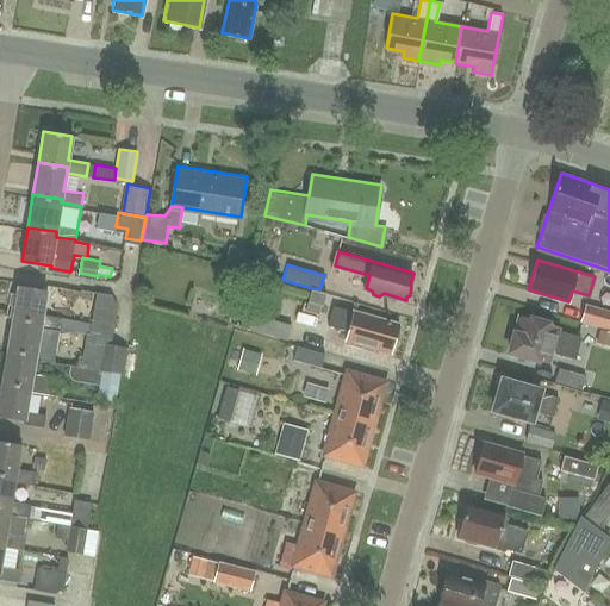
[(42,325),(58,328),(61,328),(63,316),(44,312),(48,289),(19,285),(13,317),(42,322),(42,325)]
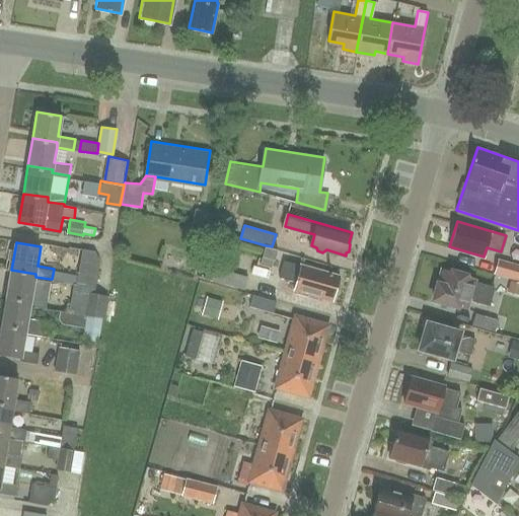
[(279,248),(272,246),(266,245),(261,264),(272,267),(274,260),(276,260),(279,248)]
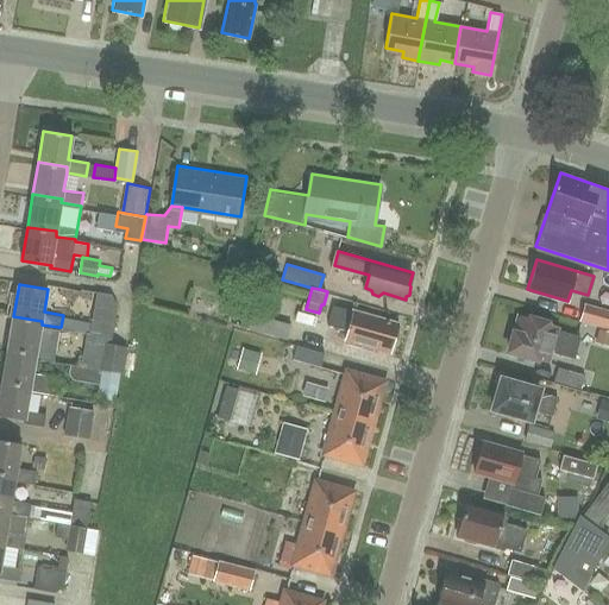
[(608,309),(584,302),(579,317),(608,326),(608,309)]
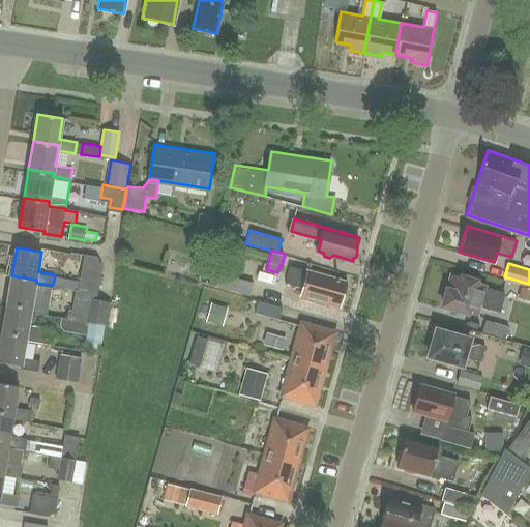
[(345,295),(348,285),(345,284),(346,280),(292,265),(286,284),(302,288),(300,295),(304,296),(303,298),(314,301),(314,299),(339,305),(342,294),(345,295)]
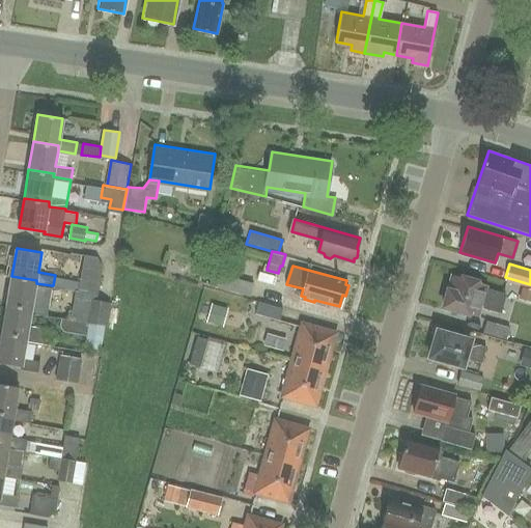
[(208,284),(250,296),(254,283),(213,271),(208,284)]
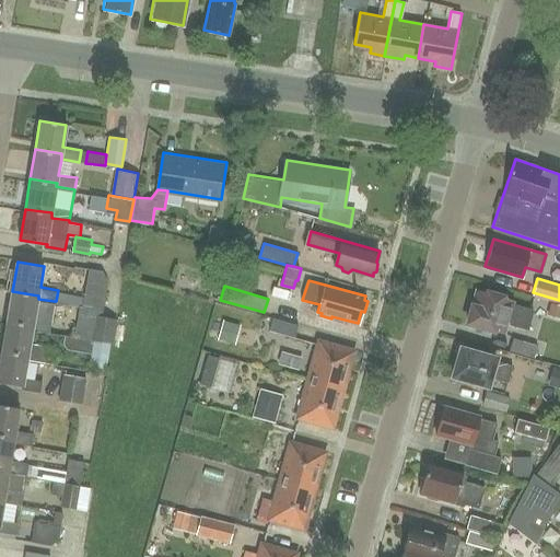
[(528,328),(534,309),(512,302),(513,299),(478,288),(468,322),(503,332),(506,322),(528,328)]
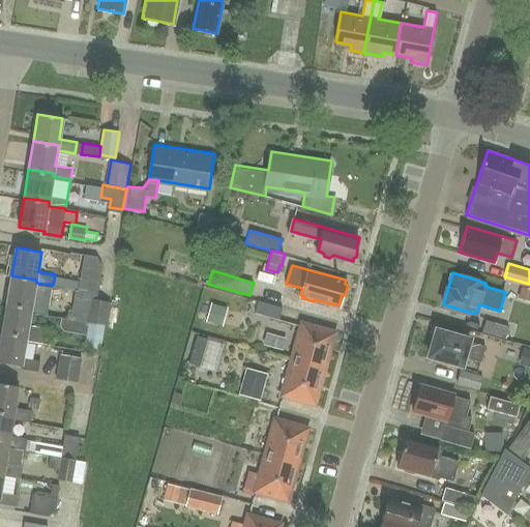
[(47,315),(51,285),(36,283),(36,280),(11,275),(7,303),(32,308),(31,312),(47,315)]
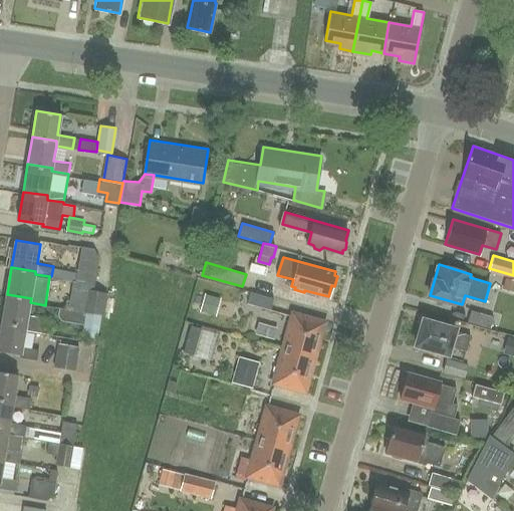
[(513,292),(513,288),(513,279),(509,278),(505,290),(513,292)]
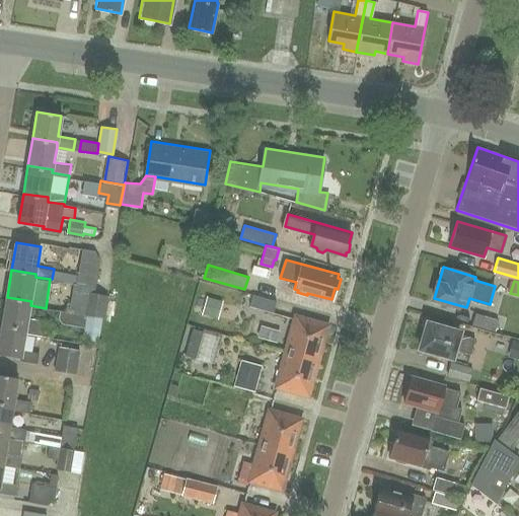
[(87,291),(83,313),(102,316),(105,317),(109,295),(87,291)]
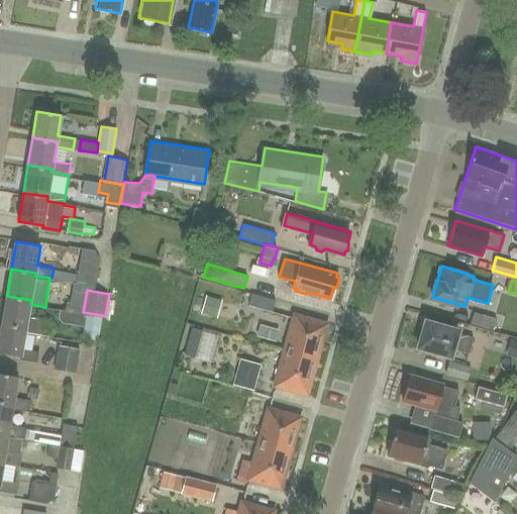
[(272,310),(275,299),(251,293),(248,303),(272,310)]
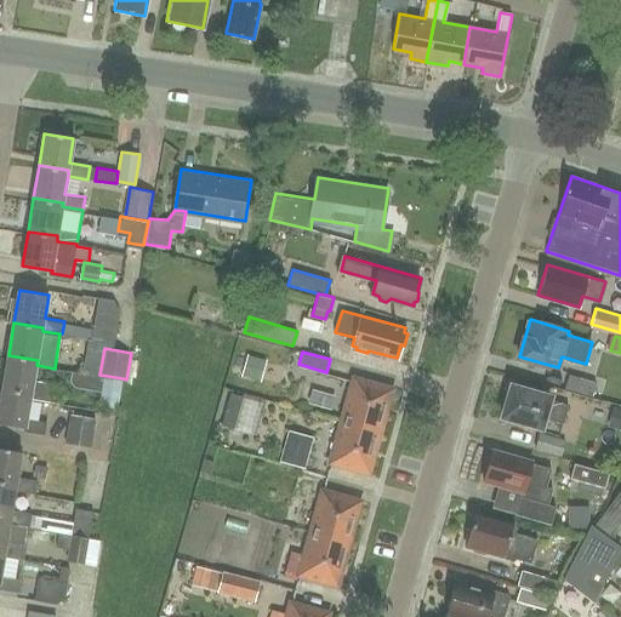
[(9,355),(3,388),(32,394),(32,395),(32,398),(57,403),(61,384),(34,380),(36,365),(38,360),(9,355)]
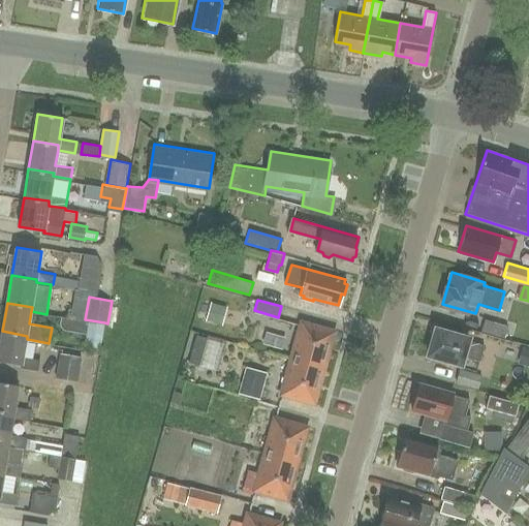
[(218,321),(222,306),(211,303),(207,318),(218,321)]
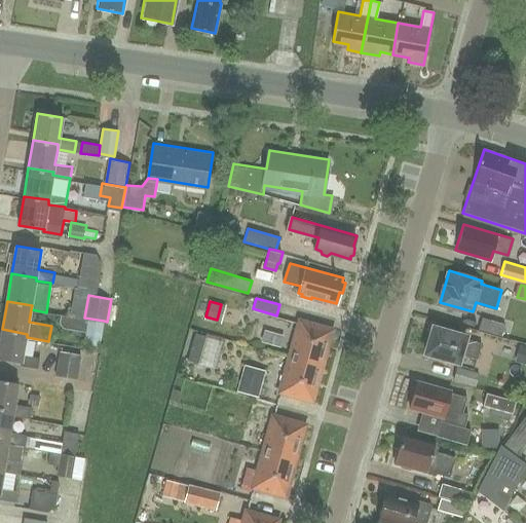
[(100,345),(104,321),(84,318),(61,313),(60,321),(63,327),(85,331),(83,342),(100,345)]
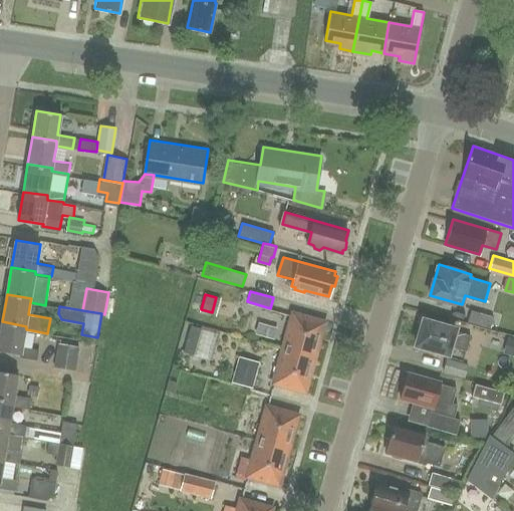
[(490,326),(493,315),(471,308),(467,320),(490,326)]
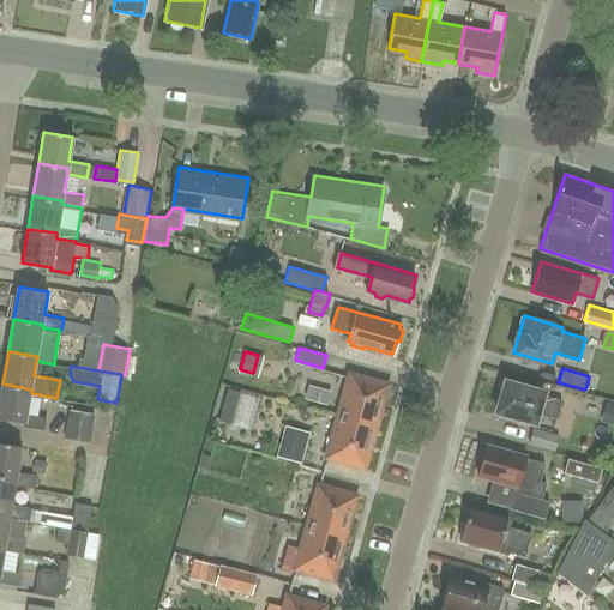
[(350,372),(338,414),(377,424),(381,405),(378,404),(384,381),(350,372)]
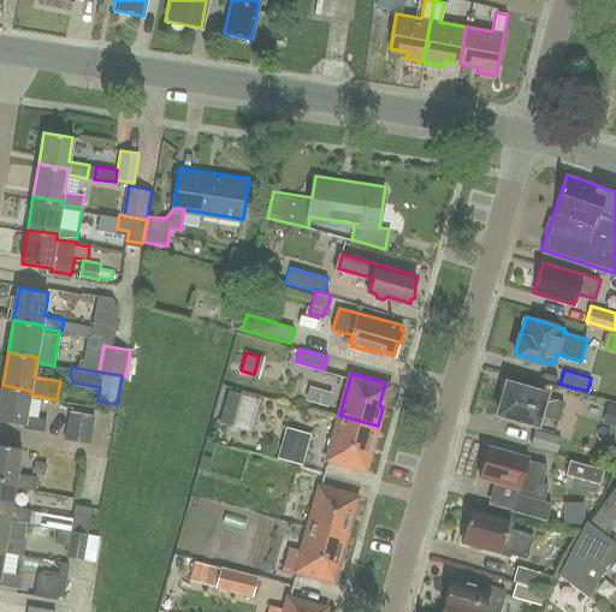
[(560,420),(564,400),(545,394),(546,392),(507,381),(498,413),(538,423),(540,414),(560,420)]
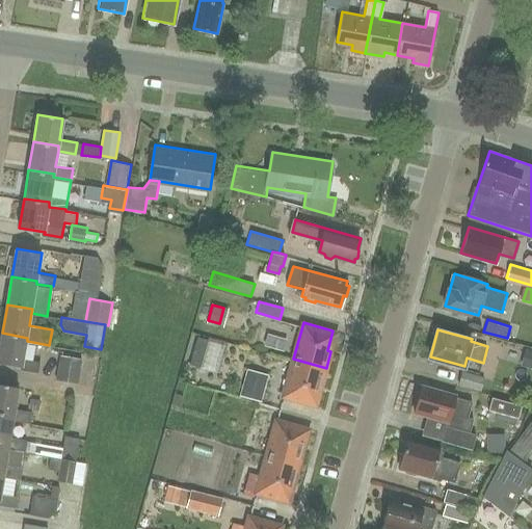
[(27,341),(27,339),(27,338),(2,333),(0,343),(0,361),(23,365),(22,368),(40,371),(42,360),(24,356),(27,341)]
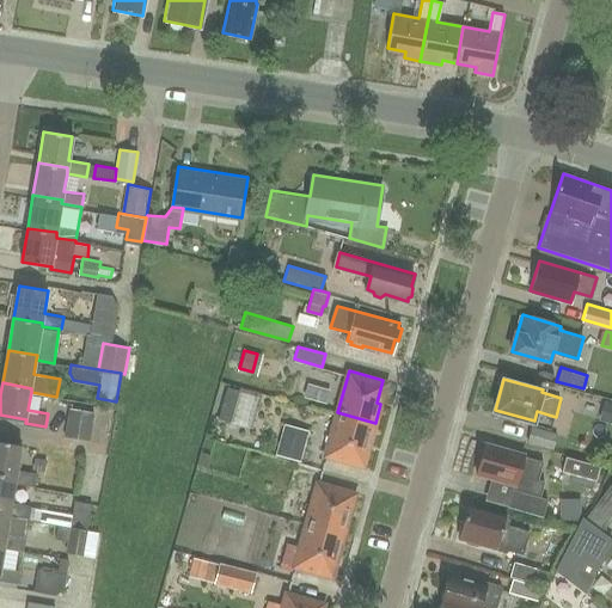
[(240,390),(227,386),(219,418),(231,422),(240,390)]
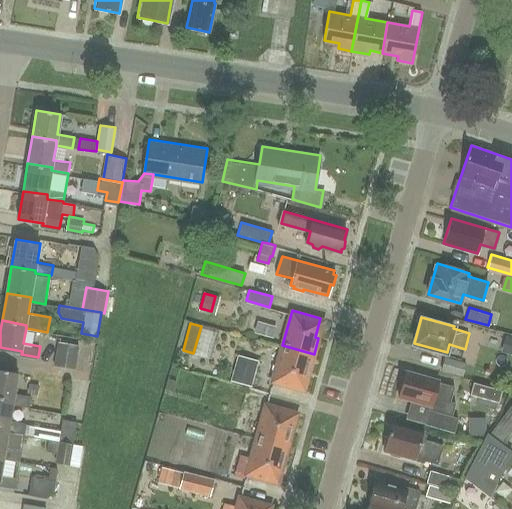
[(58,342),(55,364),(75,367),(78,345),(58,342)]
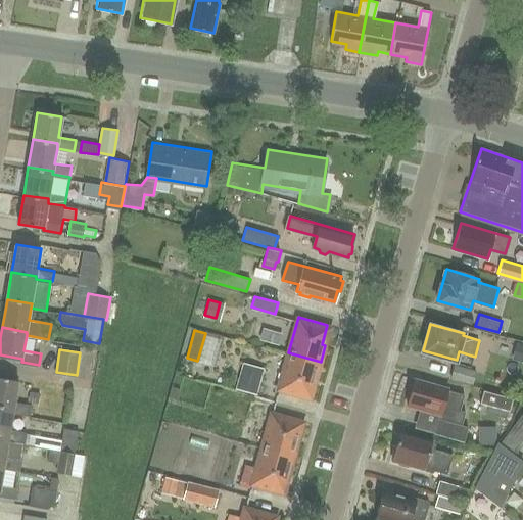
[(288,352),(278,389),(307,397),(313,377),(316,378),(321,362),(288,352)]
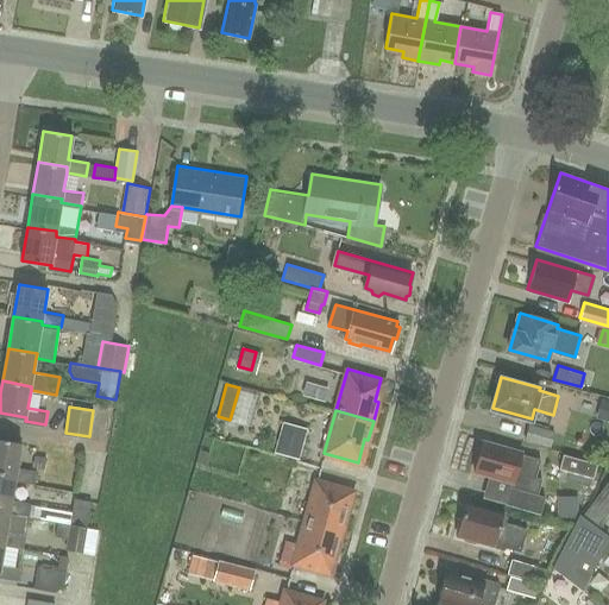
[(308,427),(282,420),(274,452),(299,458),(308,427)]
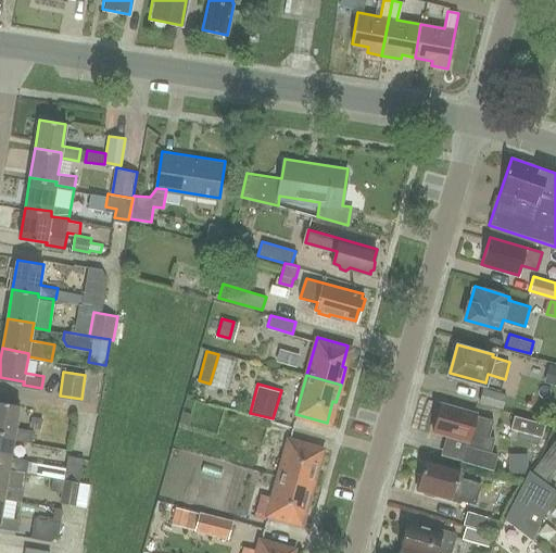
[(479,401),(502,407),(506,393),(483,387),(479,401)]
